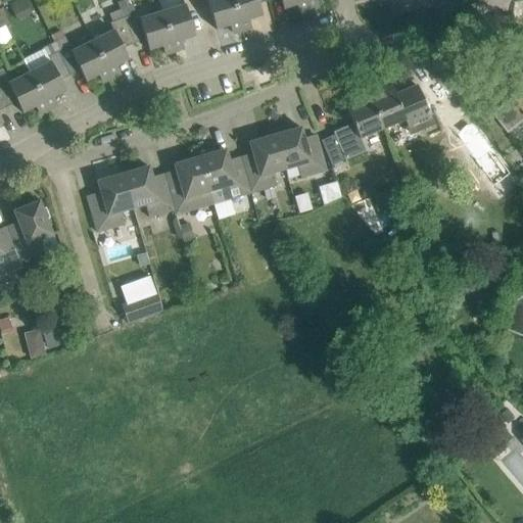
[(16,0),(9,4),(16,20),(31,14),(24,0),(16,0)]
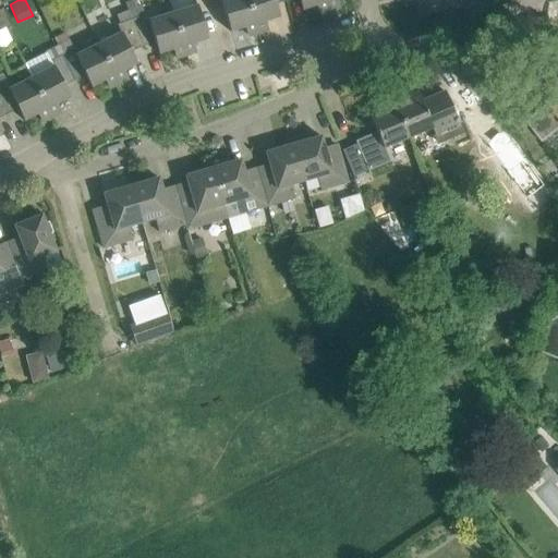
[(137,0),(132,0),(124,3),(128,10),(144,47),(155,41),(158,55),(172,49),(174,57),(185,53),(172,12),(148,20),(146,12),(144,13),(137,0)]
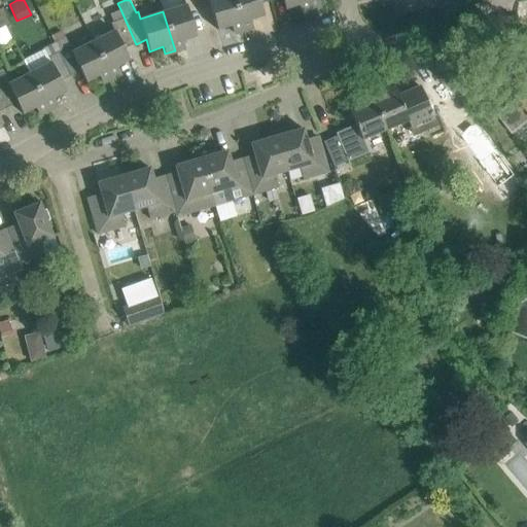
[(243,30),(233,0),(208,0),(217,30),(231,26),(233,32),(243,30)]
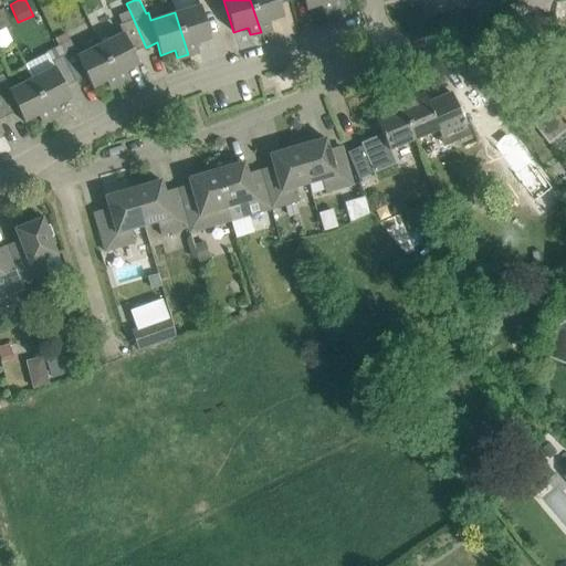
[(278,0),(250,0),(261,32),(271,29),(269,21),(283,17),(278,0)]
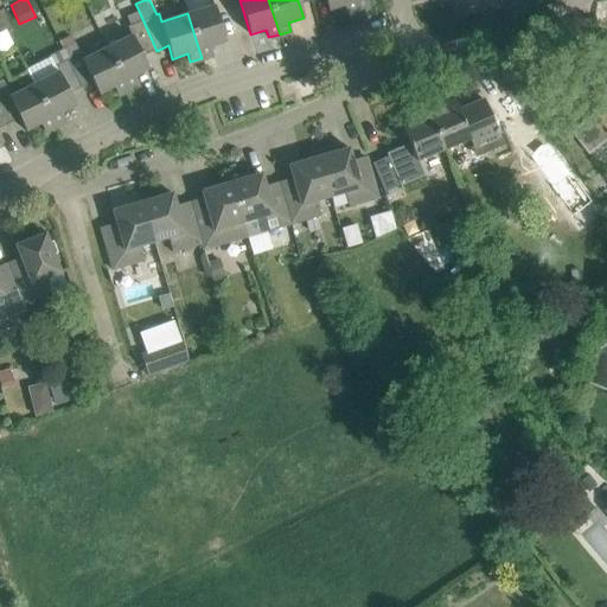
[(311,0),(311,1),(314,0),(325,0),(328,11),(344,6),(346,13),(357,10),(353,0),(311,0)]
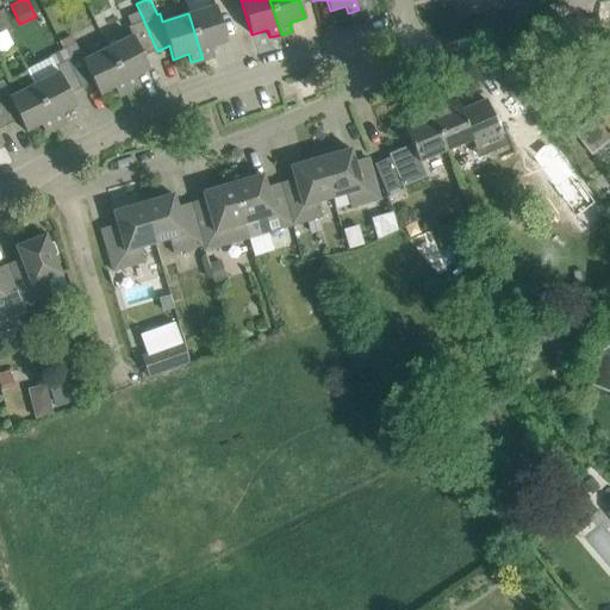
[(355,0),(359,10),(371,6),(368,0),(355,0)]
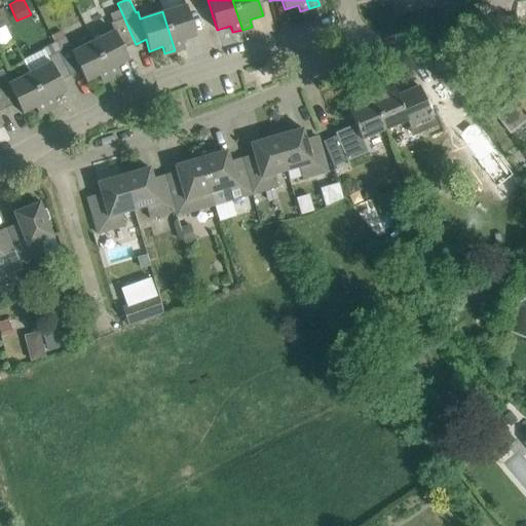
[(427,0),(385,0),(387,5),(393,4),(398,17),(429,7),(427,0)]
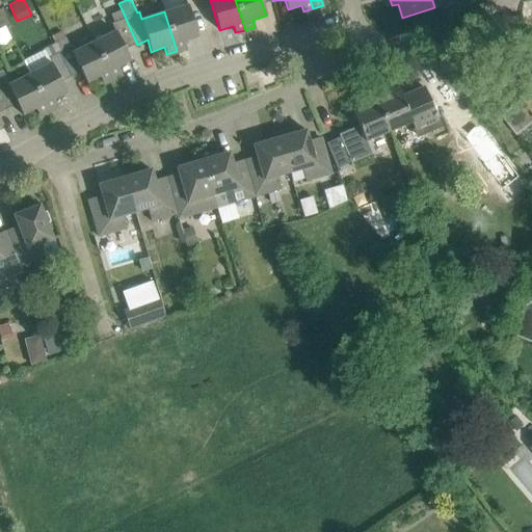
[(456,0),(441,5),(444,17),(466,10),(461,0),(456,0)]
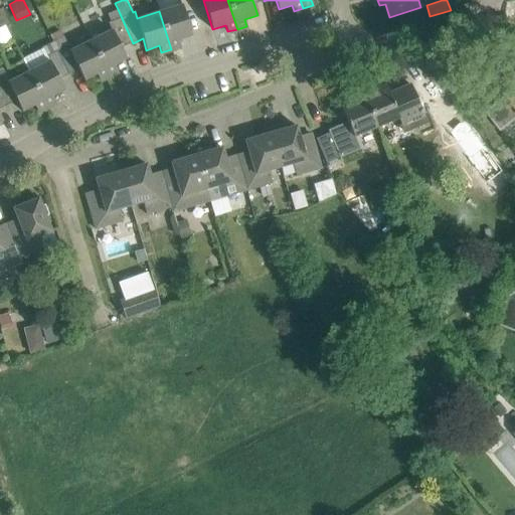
[(182,4),(159,11),(171,49),(180,46),(178,39),(191,35),(182,4)]
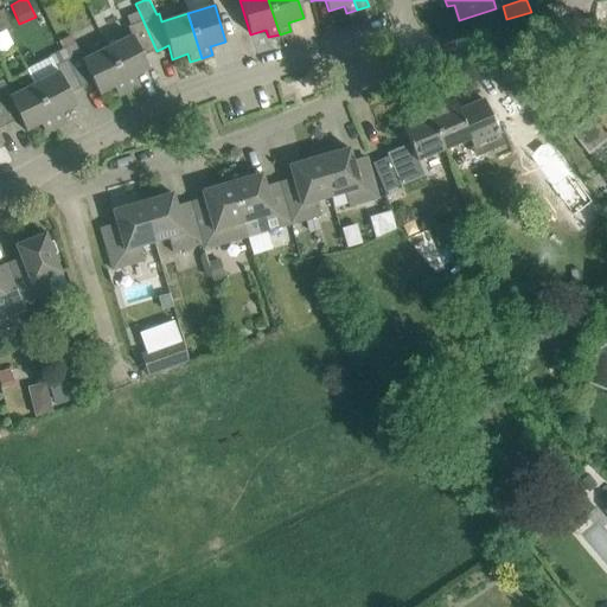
[(0,30),(1,30),(2,31),(10,27),(2,11),(0,11),(0,30)]
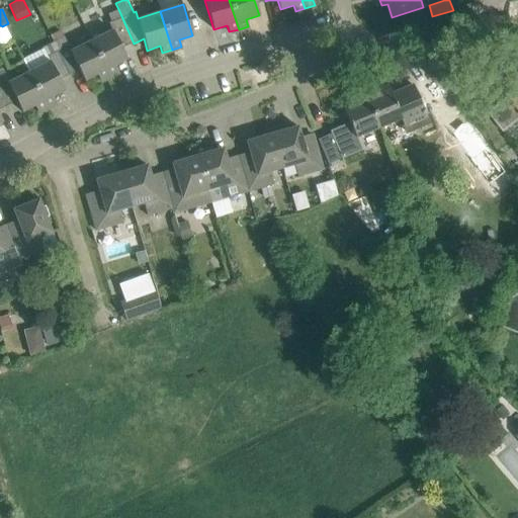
[(134,44),(118,9),(108,14),(111,21),(108,22),(111,28),(90,39),(108,76),(117,71),(114,66),(126,60),(121,49),(134,44)]
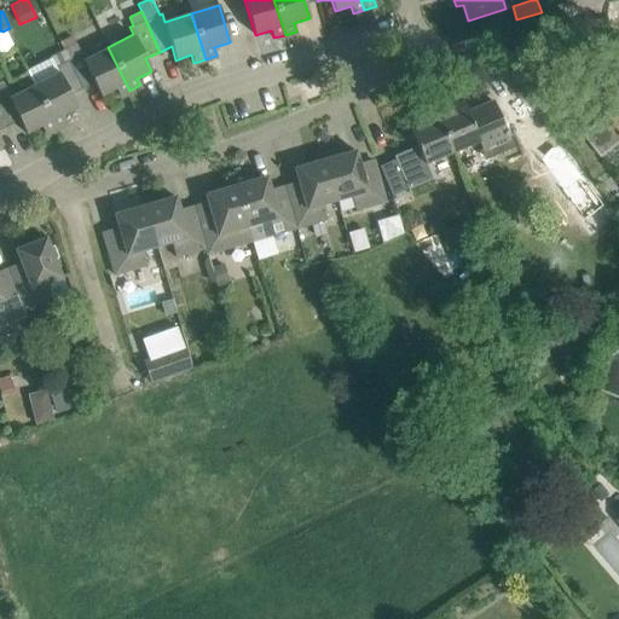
[(64,50),(63,51),(82,90),(94,84),(100,97),(116,90),(120,96),(129,91),(108,47),(84,59),(73,36),(61,41),(64,50)]
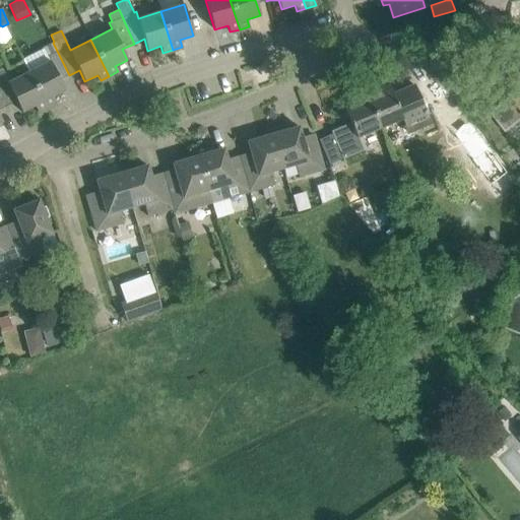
[(22,60),(28,73),(47,108),(56,103),(53,98),(65,90),(60,80),(69,75),(53,43),(43,48),(44,49),(22,60)]
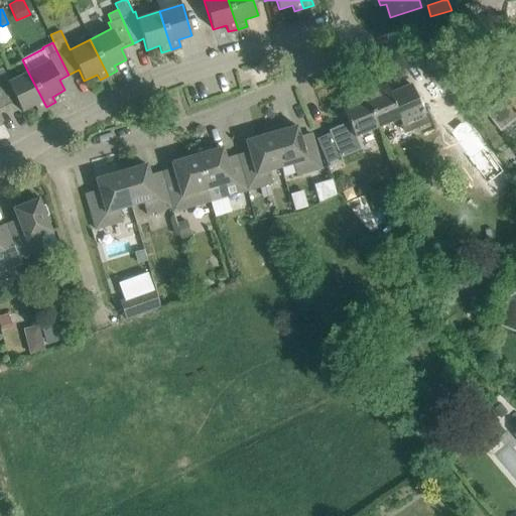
[(37,111),(46,107),(28,73),(8,83),(1,69),(0,70),(0,92),(7,106),(17,101),(22,112),(34,106),(37,111)]
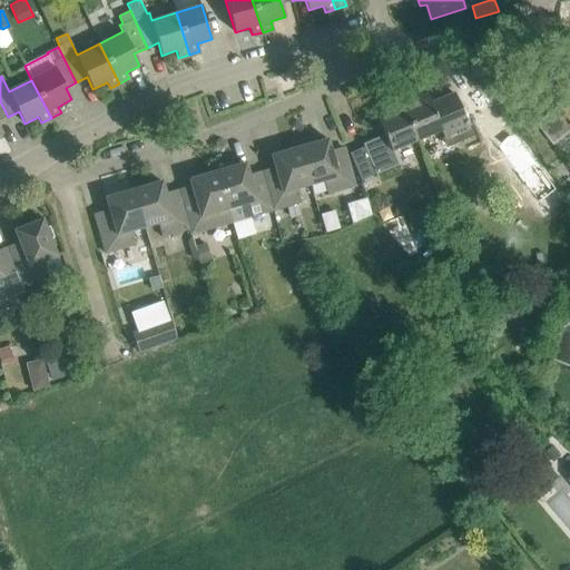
[(569,84),(554,96),(561,105),(538,124),(554,146),(569,133),(569,84)]
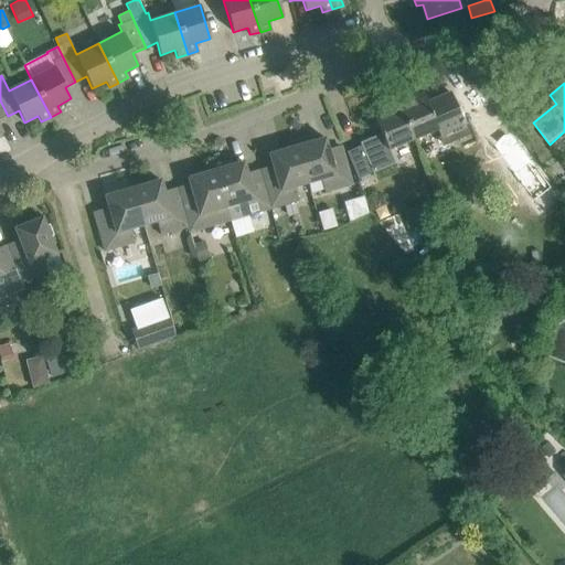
[(423,94),(398,104),(415,139),(437,130),(444,147),(469,135),(450,93),(434,99),(435,102),(427,105),(423,94)]
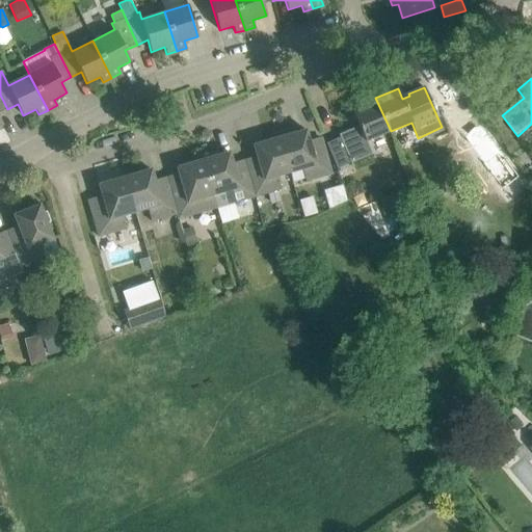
[(391,131),(375,98),(351,108),(358,126),(339,134),(340,137),(326,142),(337,168),(350,163),(372,154),(367,141),(391,131)]
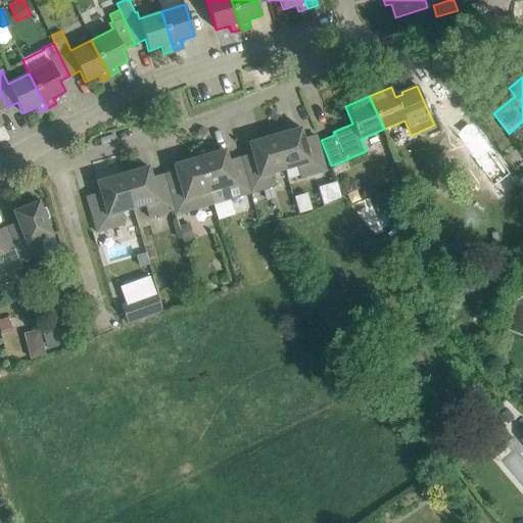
[(449,107),(462,128),(472,122),(460,101),(449,107)]
